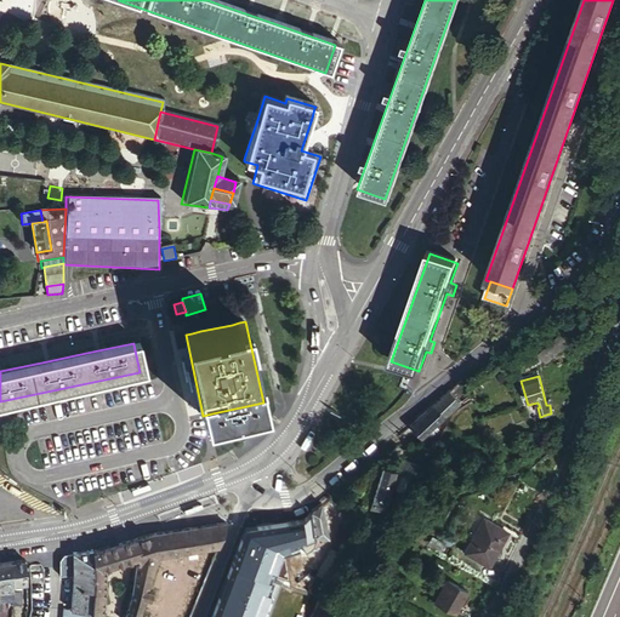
[(461,409),(450,396),(411,430),(422,443),(437,429),(461,409)]
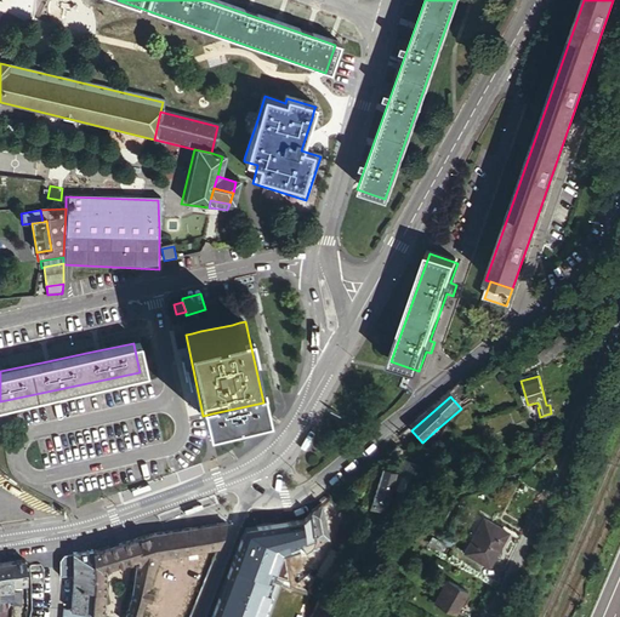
[(437,429),(422,443),(441,443),(442,429),(437,429)]
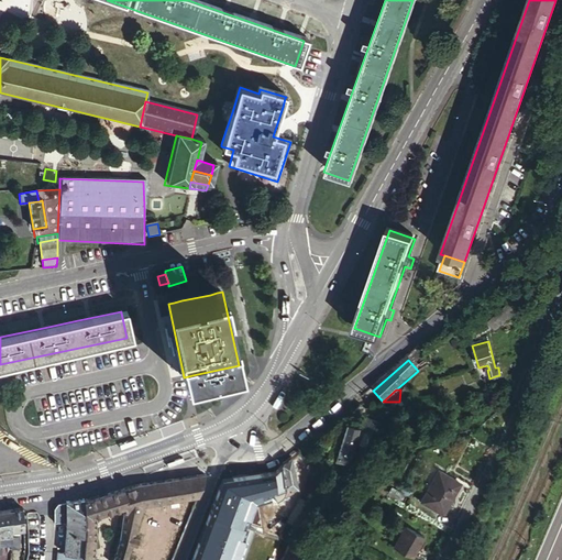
[(493,395),(480,395),(480,407),(492,406),(493,395)]
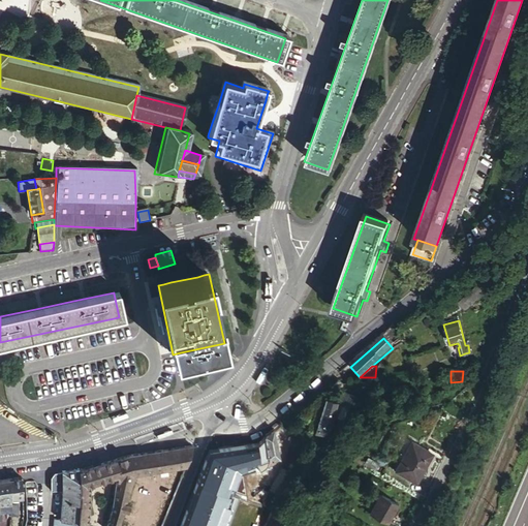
[(355,399),(346,395),(343,394),(338,405),(336,405),(332,421),(341,423),(344,424),(355,399)]
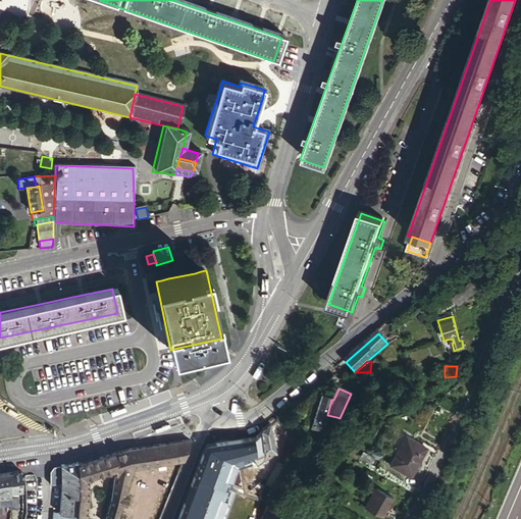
[(323,431),(331,434),(336,417),(327,415),(331,400),(320,397),(313,422),(325,426),(323,431)]
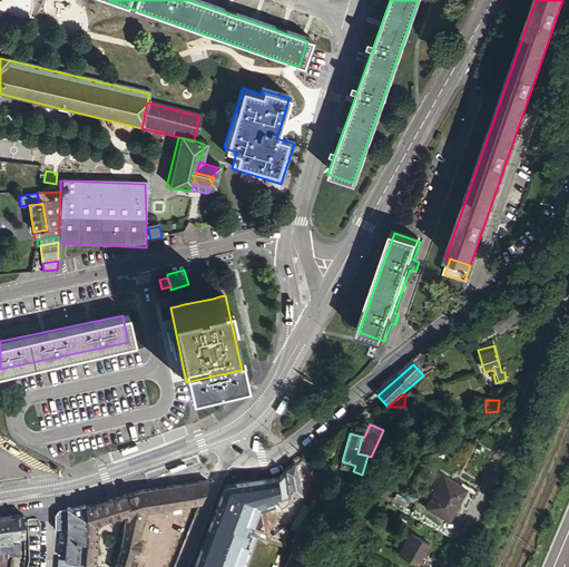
[(294,497),(302,498),(303,497),(295,466),(287,473),(292,497),(294,497)]
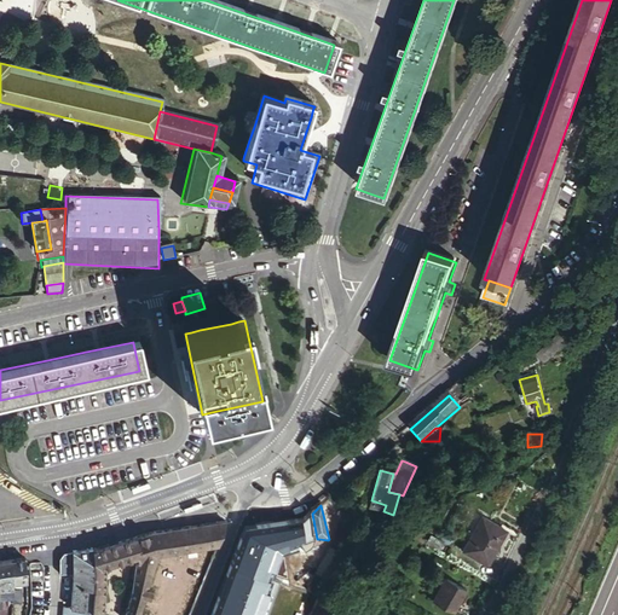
[(374,521),(388,527),(393,515),(383,511),(382,510),(374,521)]
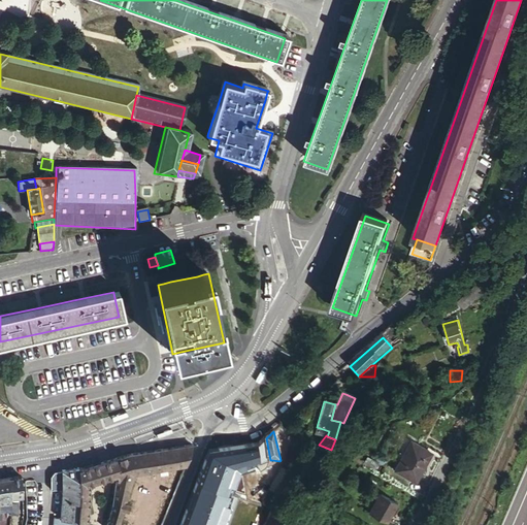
[(267,461),(270,460),(266,438),(257,446),(244,447),(248,462),(250,461),(258,461),(267,461)]
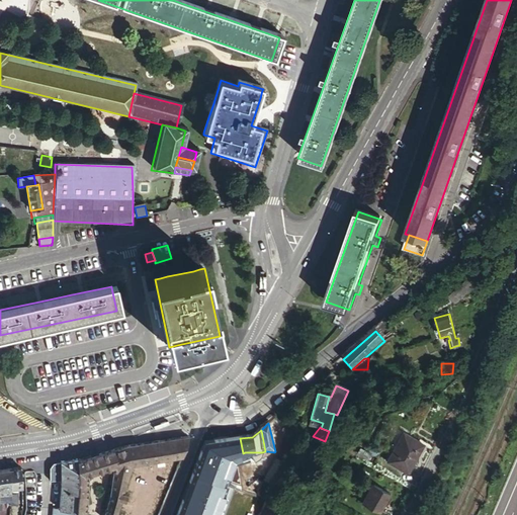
[(243,453),(240,438),(227,440),(225,454),(232,453),(243,453)]
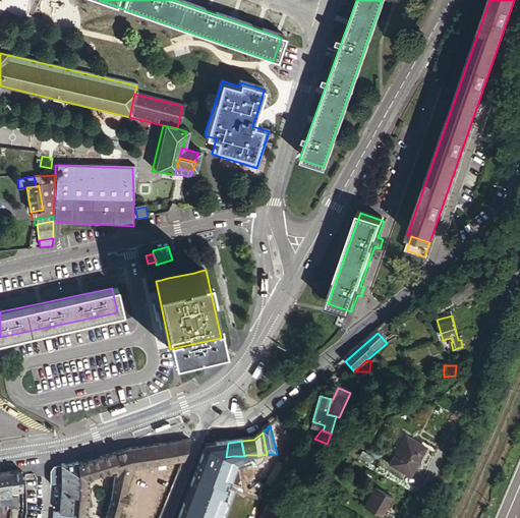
[(408,478),(423,452),(404,441),(389,467),(408,478)]
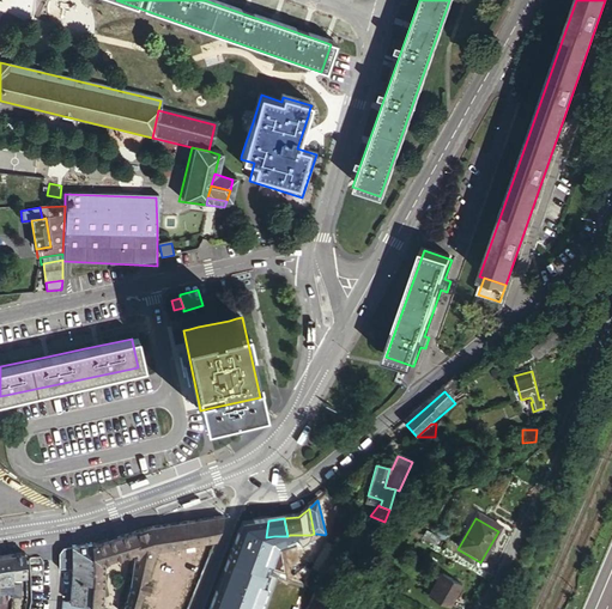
[(210,543),(218,542),(225,519),(152,530),(156,542),(153,543),(157,553),(210,543)]
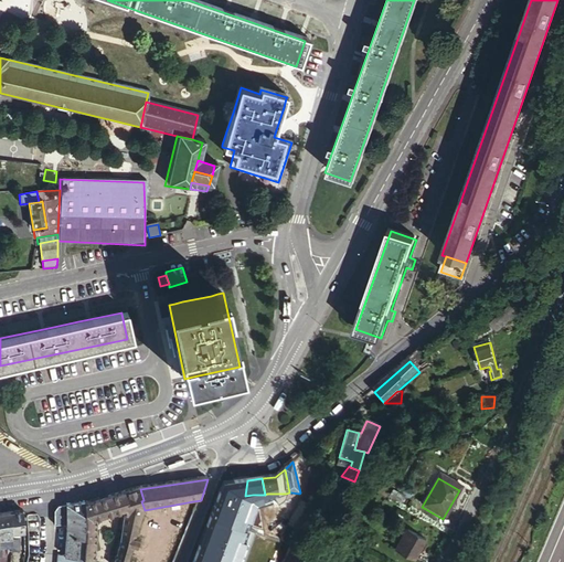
[(244,496),(242,480),(238,481),(233,497),(244,496)]
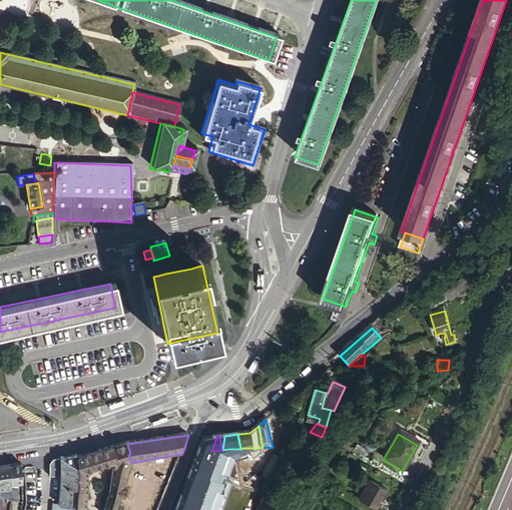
[(211,451),(216,437),(203,438),(198,442),(193,457),(207,462),(211,451)]
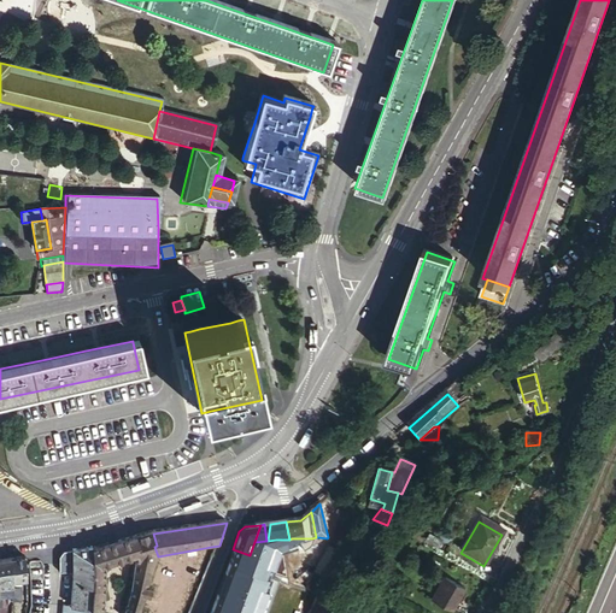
[(104,612),(105,589),(105,566),(139,558),(133,591),(125,612),(140,612),(145,597),(152,599),(153,591),(147,590),(158,556),(154,547),(157,546),(153,534),(151,535),(110,547),(93,553),(93,550),(74,553),(74,575),(71,608),(65,607),(64,612),(104,612)]
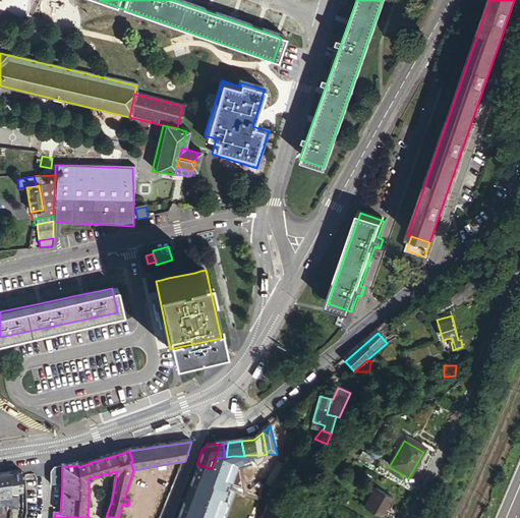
[(253,467),(264,464),(264,463),(266,461),(267,459),(267,456),(267,454),(264,455),(265,456),(265,457),(264,458),(263,460),(260,461),(255,462),(247,464),(246,455),(244,456),(233,456),(235,472),(240,470),(253,467)]
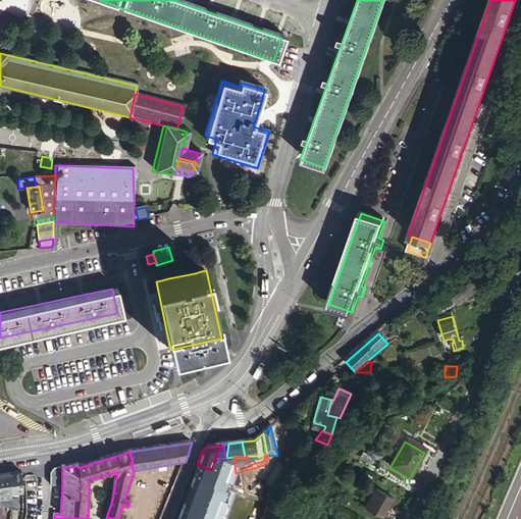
[(276,458),(276,456),(269,455),(267,455),(267,457),(267,460),(266,462),(264,464),(264,465),(269,463),(272,461),(274,460),(276,458)]
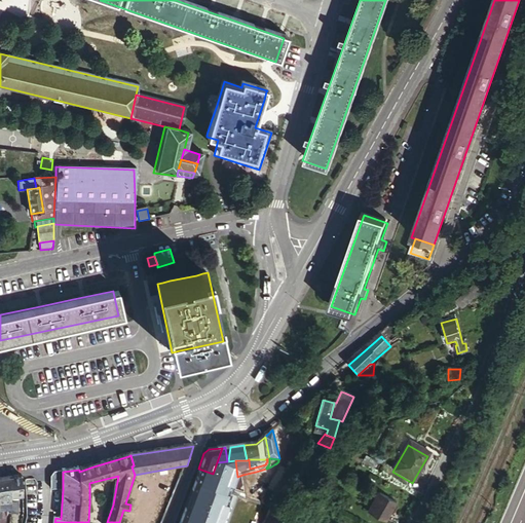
[(270,511),(273,513),(294,483),(302,460),(286,461),(275,491),(264,488),(260,483),(256,472),(242,475),(249,488),(254,498),(270,511)]
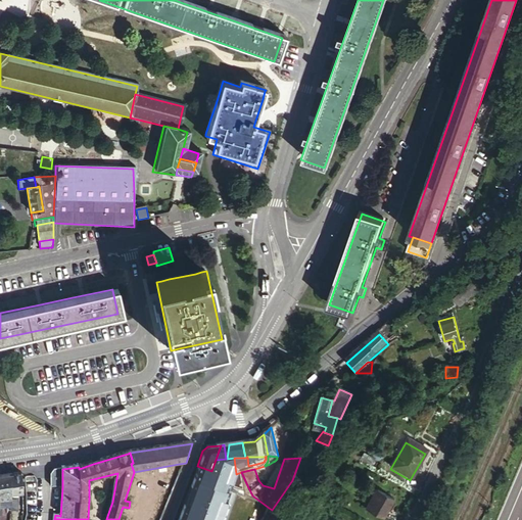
[(174,477),(180,477),(186,463),(179,464),(174,477)]
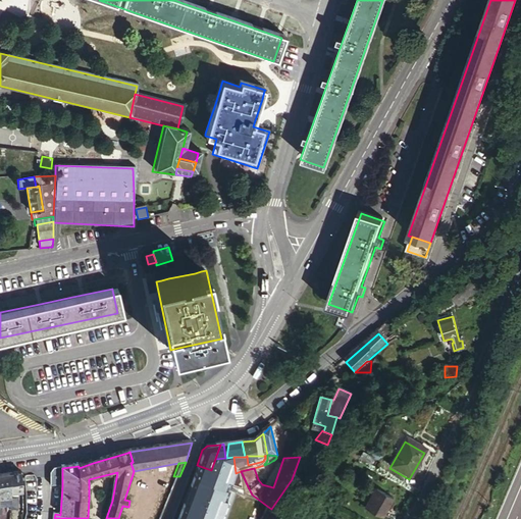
[(211,470),(197,465),(194,472),(195,473),(194,477),(210,483),(212,477),(209,476),(211,470)]
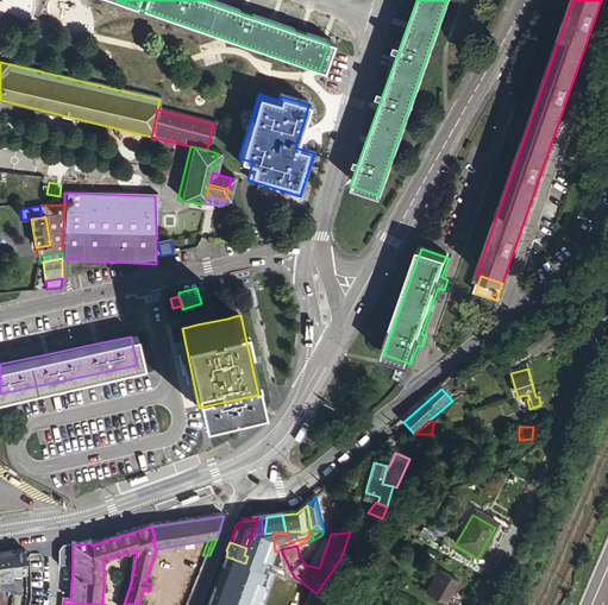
[(58,550),(58,554),(58,567),(73,567),(73,546),(64,547),(58,550)]
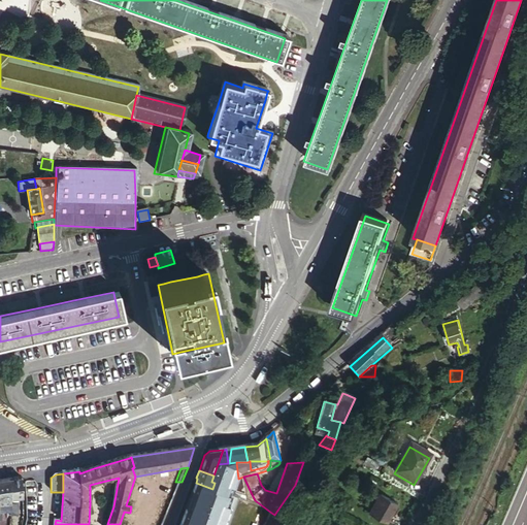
[(9,481),(11,501),(18,500),(22,499),(22,484),(22,479),(9,481)]
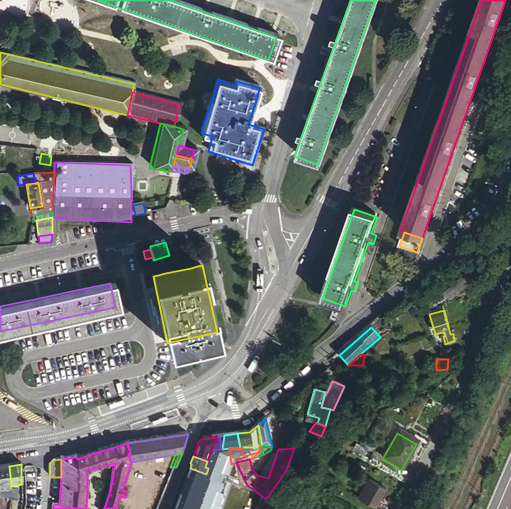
[(9,466),(0,467),(0,498),(2,498),(10,498),(11,491),(11,486),(9,466)]
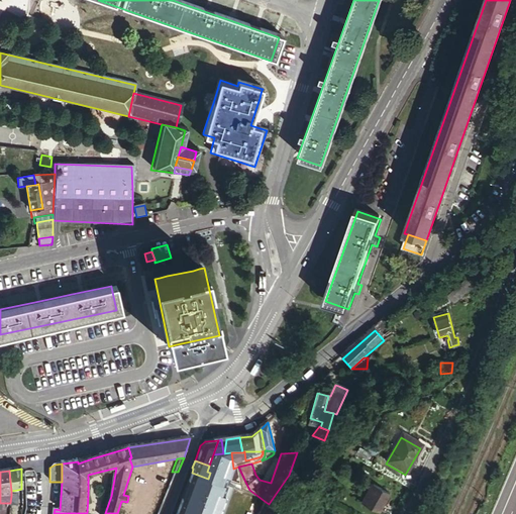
[(194,513),(207,479),(208,479),(192,473),(182,499),(184,500),(181,506),(179,505),(175,513),(194,513)]
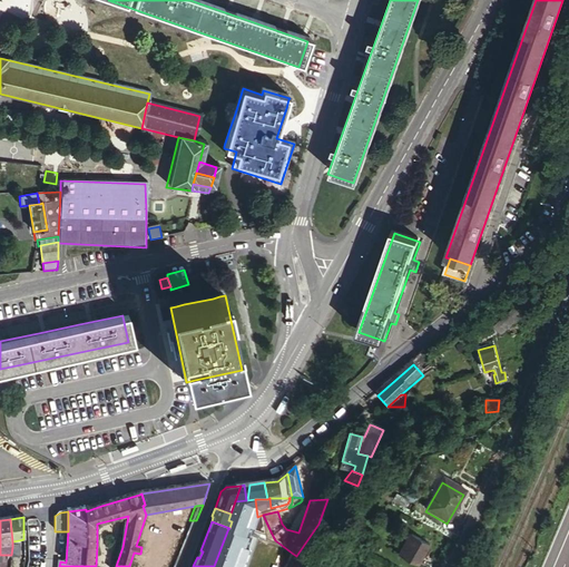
[(275,540),(270,529),(260,526),(257,535),(275,540)]
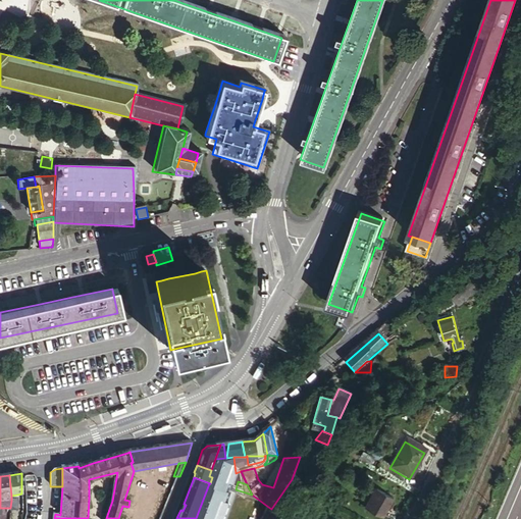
[(236,489),(236,490),(226,518),(244,518),(246,513),(252,495),(236,489)]
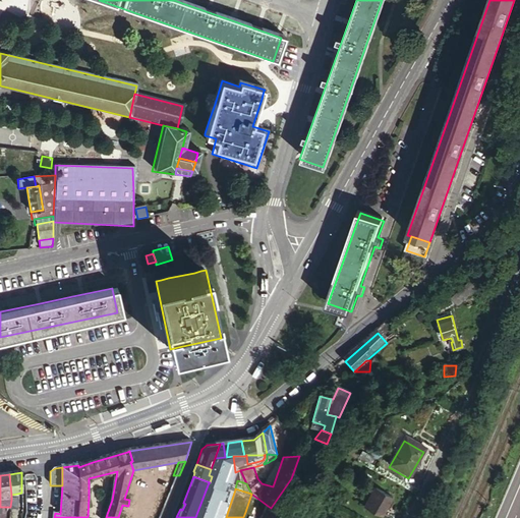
[(391,501),(373,491),(362,508),(376,517),(380,517),(391,501)]
